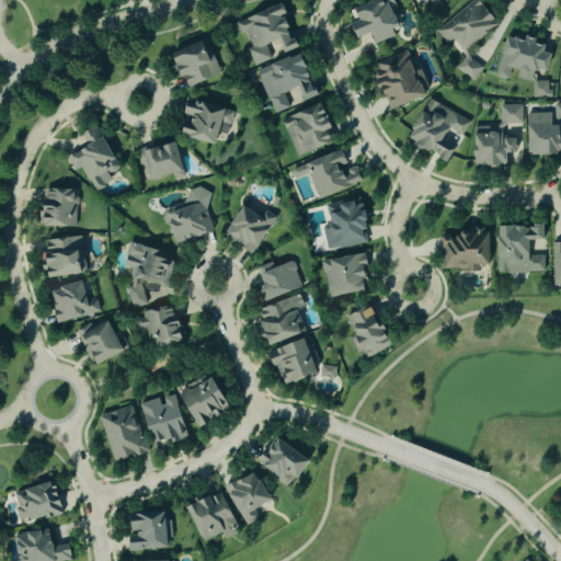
[(378,0),(351,10),(356,24),(353,25),(358,38),(373,33),(376,44),(397,36),(395,30),(403,26),(392,0),(378,0)]
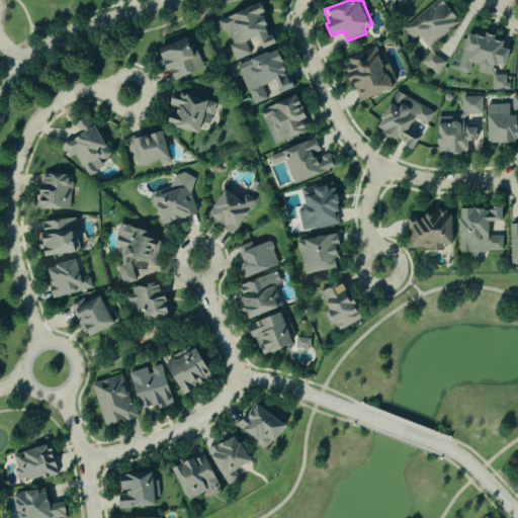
[(440,0),(404,28),(406,30),(424,41),(430,50),(422,65),(436,73),(438,76),(448,58),(436,51),(432,46),(454,29),(459,20),(452,10),(450,9),(443,0),(440,0)]
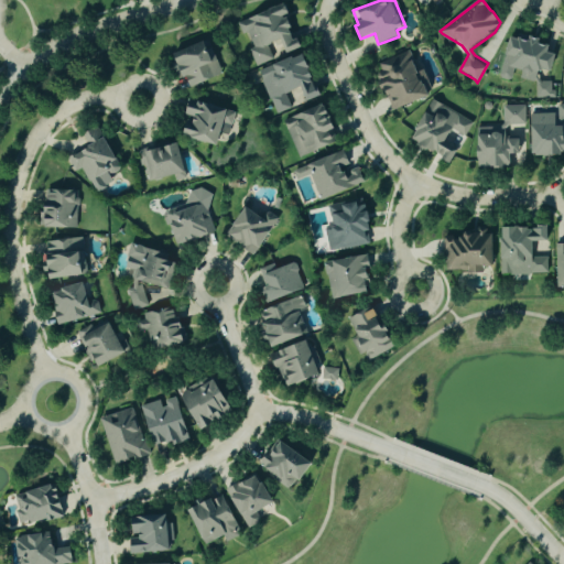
[(241,21),(251,50),(249,51),(256,67),(274,60),(269,45),(283,40),(288,53),(304,47),(301,38),(299,39),(286,4),(241,21)]
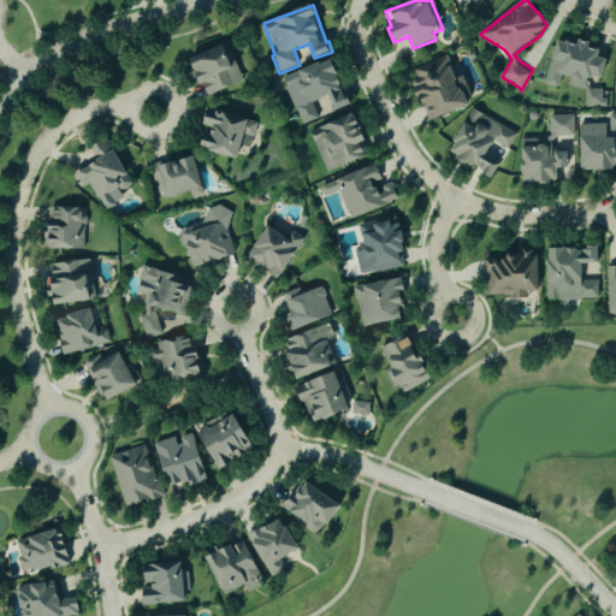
[(560,40),(546,86),(560,88),(563,76),(572,77),(569,86),(585,90),(590,75),(604,78),(609,59),(600,57),(603,51),(591,47),(593,43),(580,40),(579,45),(560,40)]
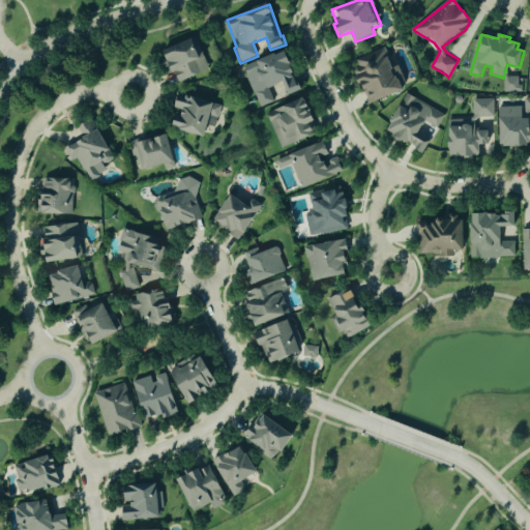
[(209,71),(197,38),(166,49),(177,83),(209,71)]
